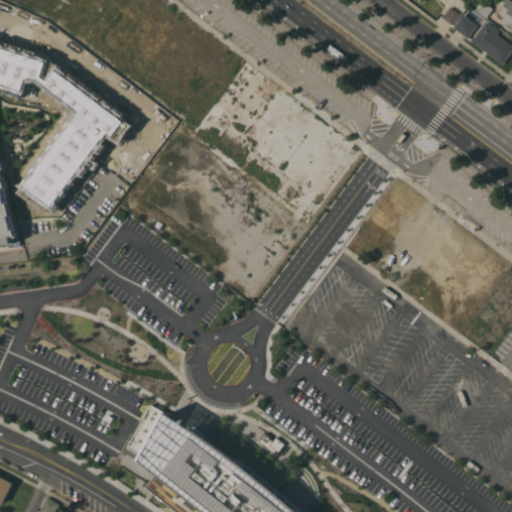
[(511,42),(509,41),(511,36),(497,24),(501,20),(496,16),(499,11),(495,8),(501,0),(503,0),(511,6),(511,42)]
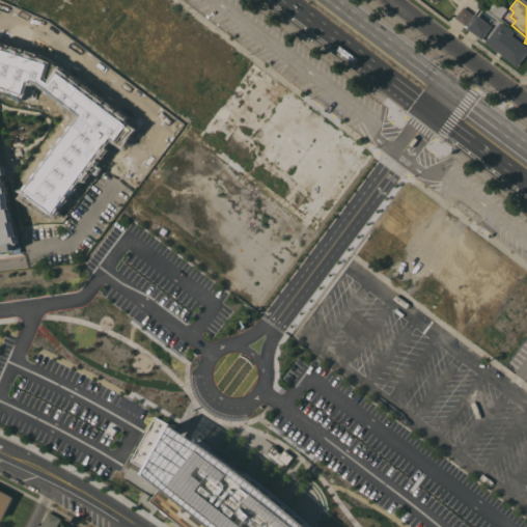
[(486,14),(488,11),(487,10),(492,4),(493,5),(493,4),(504,12),(497,22),(486,14)]
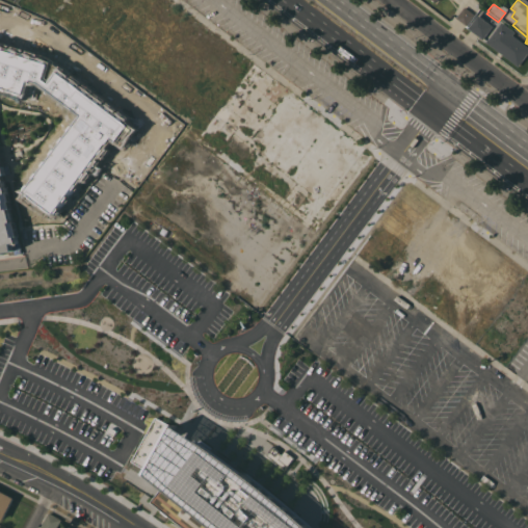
[(460,10),(471,18),(463,28),(453,21),(460,10)]
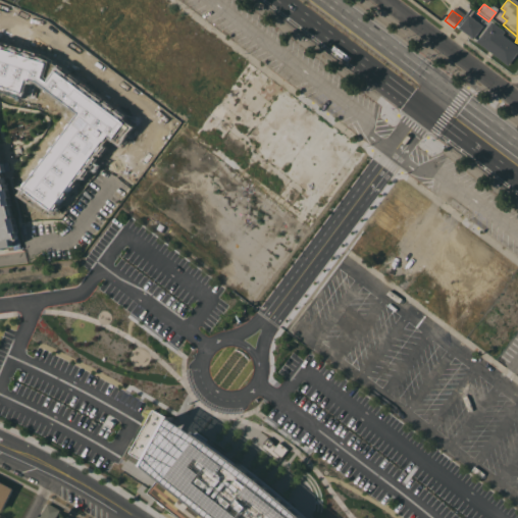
[(474,45),(482,34),(479,31),(470,42),(456,31),(465,18),(478,28),(482,21),(488,26),(488,24),(502,35),(500,38),(517,52),(505,68),(474,45)]
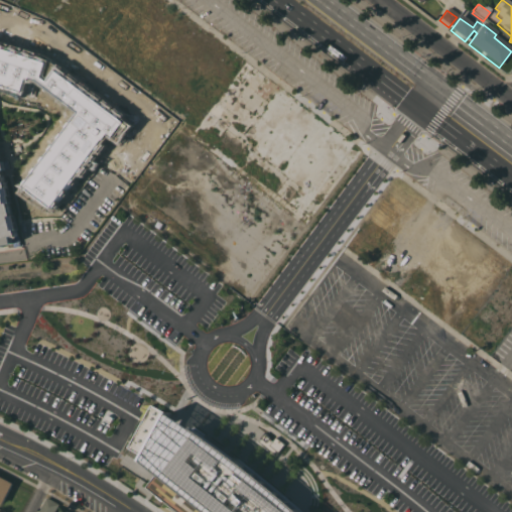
[(0,164),(0,165),(2,172),(0,172),(1,178),(2,184),(4,184),(7,199),(6,199),(7,203),(8,206),(7,206),(10,219),(11,218),(15,233),(14,233),(15,237),(15,240),(17,248),(10,250),(9,246),(0,249),(0,250),(0,164)]
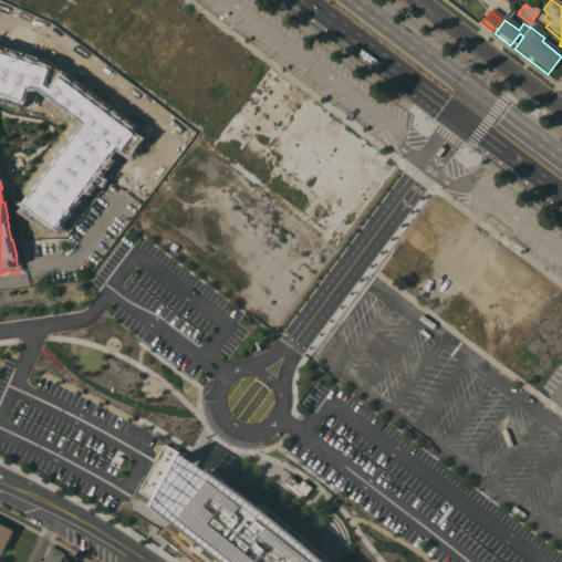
[(321,561),(272,520),(215,478),(181,456),(180,458),(160,448),(136,495),(155,505),(154,509),(172,522),(158,538),(188,561),(321,561)]
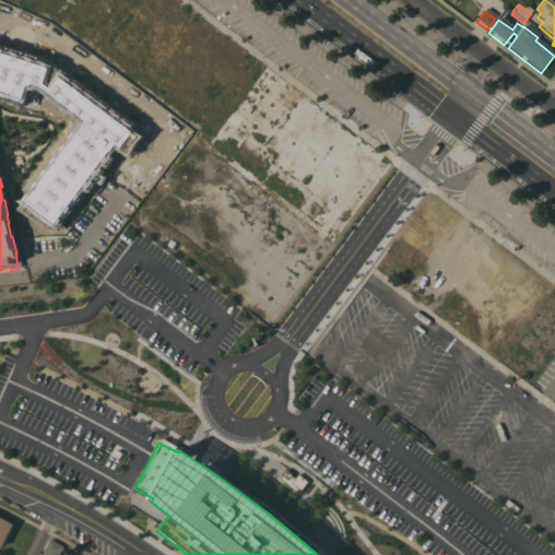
[(0,521),(11,527),(0,547),(0,521)]
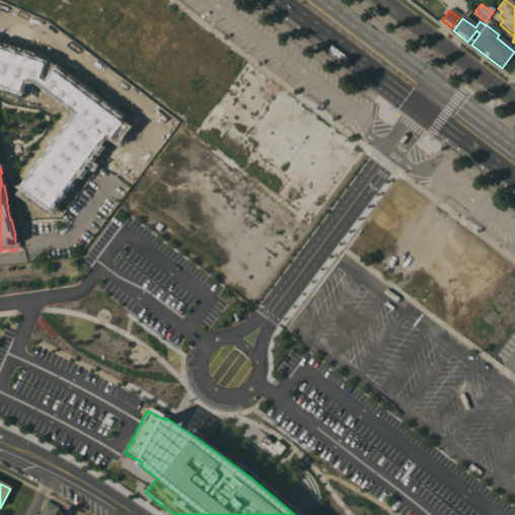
[(37,514),(44,503),(56,510),(53,514),(37,514)]
